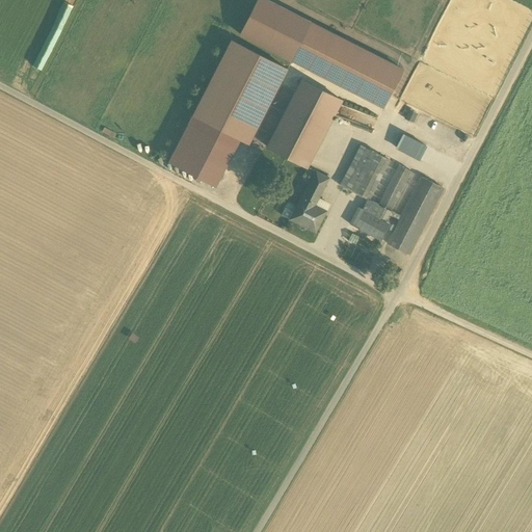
[(257,0),(240,34),(383,107),(402,70),(266,0),(257,0)]
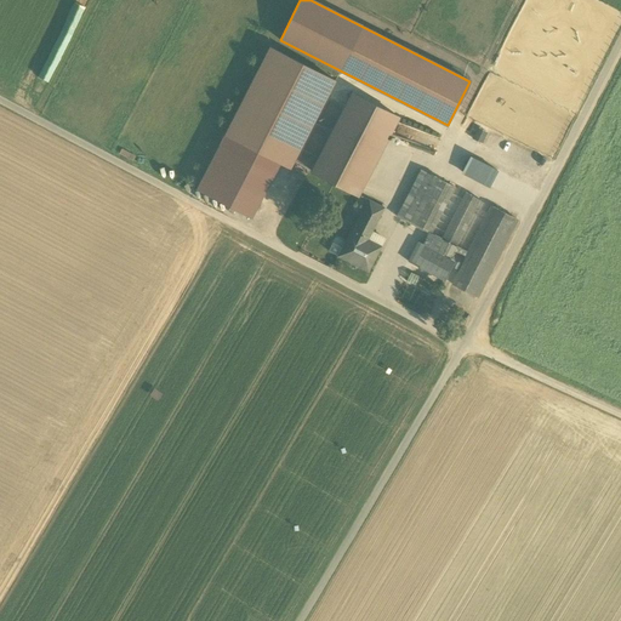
[(279,163),(290,167),(335,80),(269,47),(224,135),(279,163)]
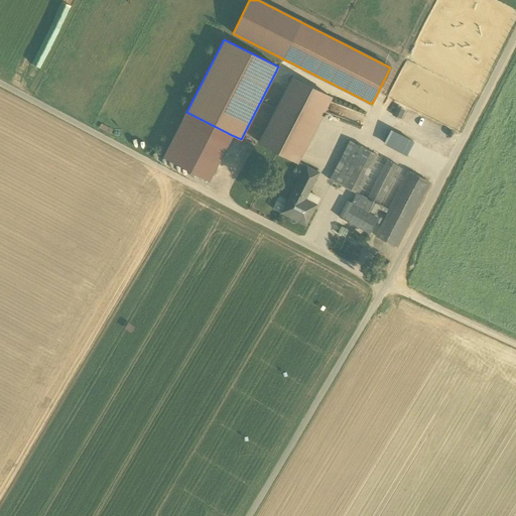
[(259,142),(297,162),(331,97),(292,78),(259,142)]
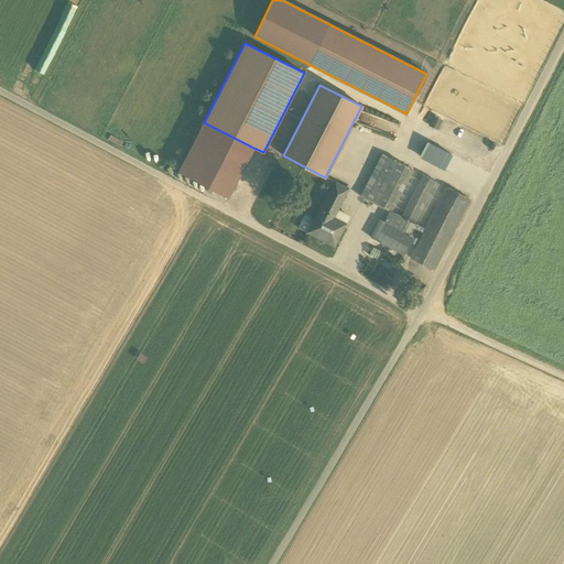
[(430,126),(437,129),(441,122),(433,119),(430,126)]
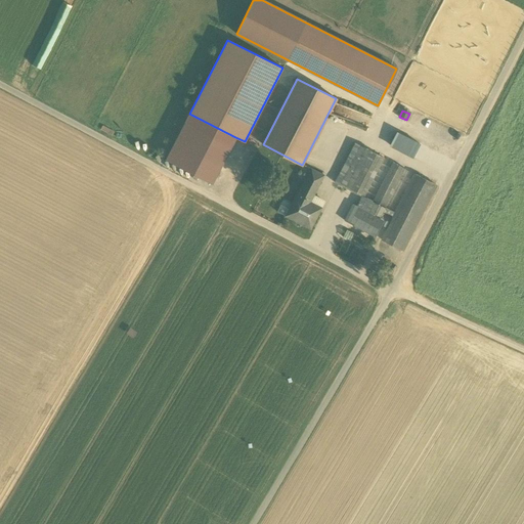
[(185,122),(231,145),(235,137),(189,114),(185,122)]
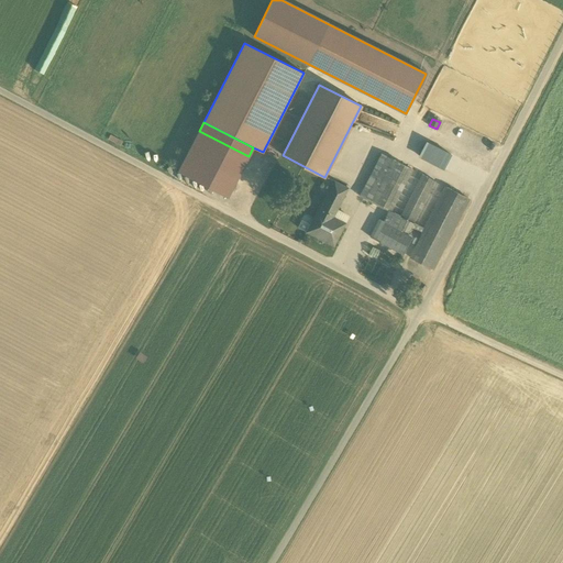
[(199,131),(179,170),(228,196),(249,156),(199,131)]
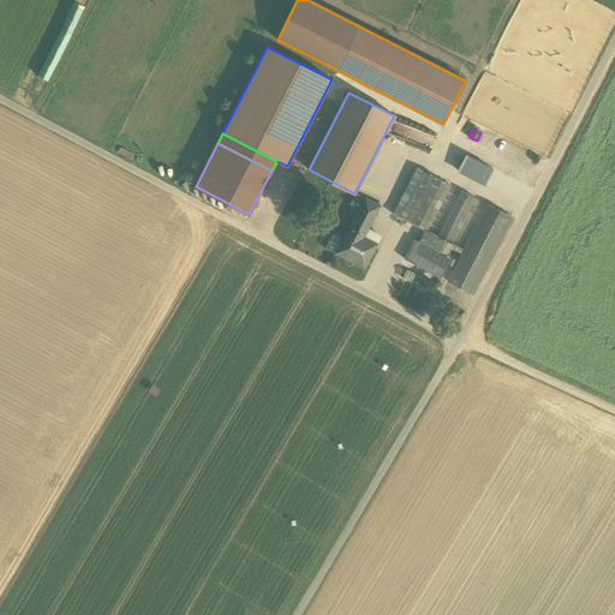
[(484,184),(493,168),(466,155),(458,171),(484,184)]
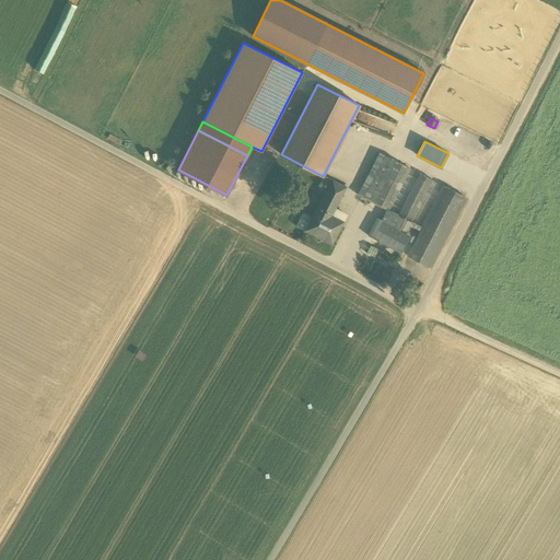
[(362,187),(374,194),(392,159),(380,153),(362,187)]
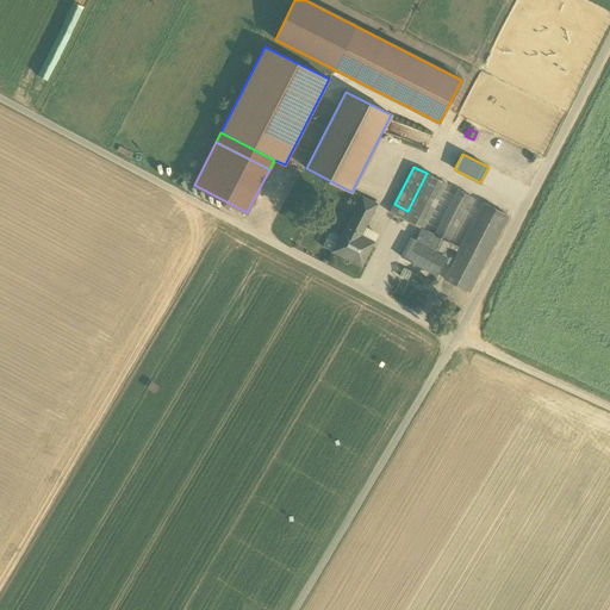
[(390,212),(423,230),(423,229),(447,184),(427,173),(408,211),(394,204),(393,204),(390,212)]
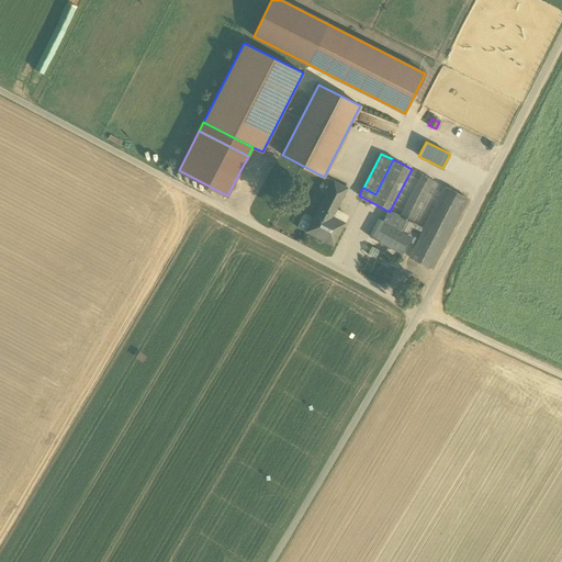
[(422,175),(400,215),(413,223),(434,180),(422,175)]
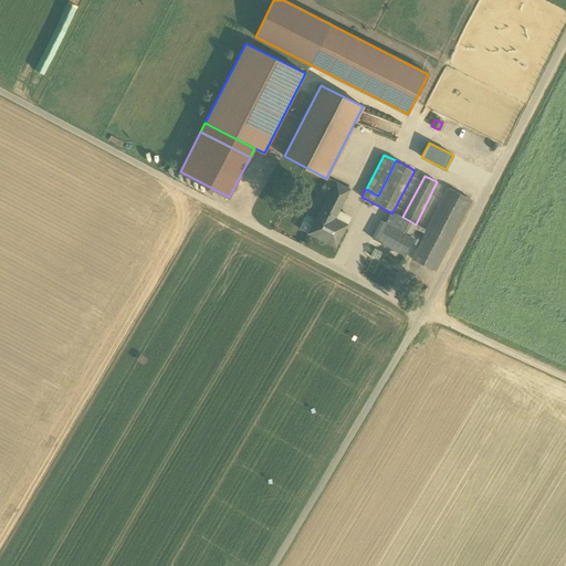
[(332,189),(346,197),(350,189),(336,181),(332,189)]
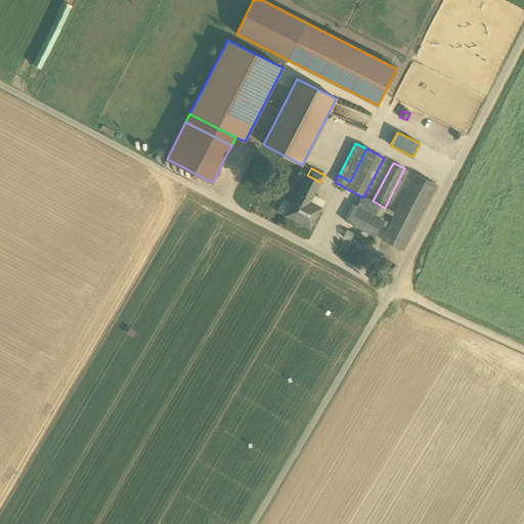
[(396,213),(385,208),(373,201),(363,197),(363,198),(357,208),(358,208),(349,223),(375,236),(384,220),(380,218),(383,211),(394,216),(382,239),(402,250),(436,184),(416,174),(396,213)]
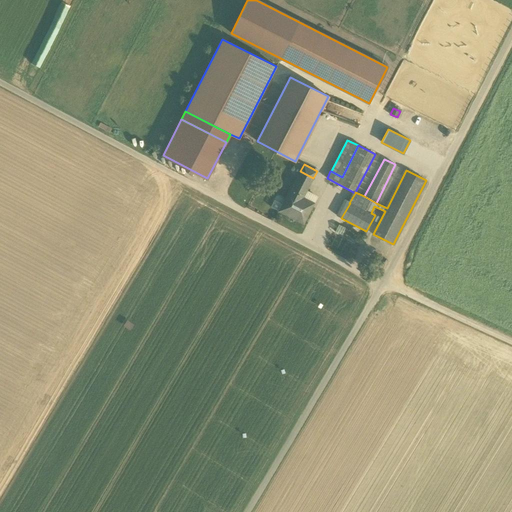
[(290,215),(304,222),(313,206),(301,200),(305,192),(306,193),(307,190),(313,178),(300,171),(287,198),(285,197),(282,204),(278,211),(289,217),(290,215)]
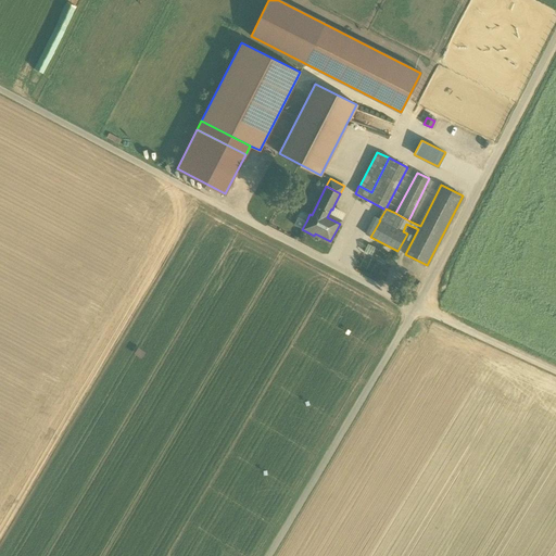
[(345,213),(333,206),(332,210),(331,209),(327,217),(340,224),(345,213)]
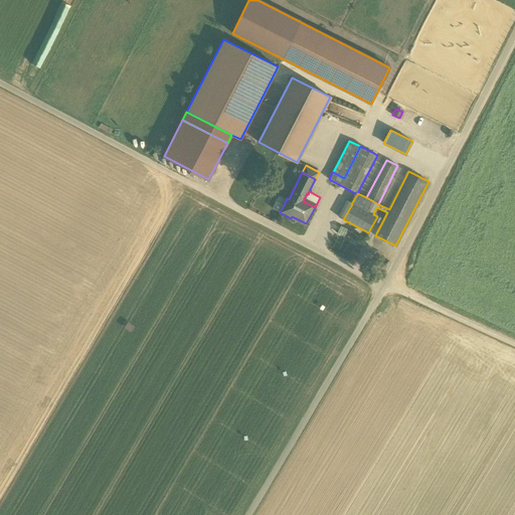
[(272,208),(280,212),(284,205),(276,201),(272,208)]
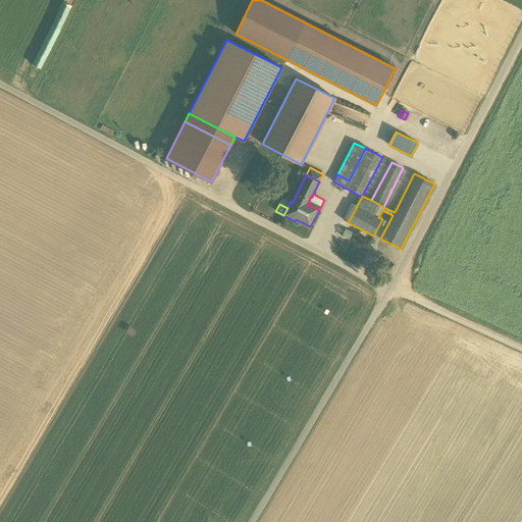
[(357,207),(356,207),(351,204),(343,219),(348,222),(357,207)]
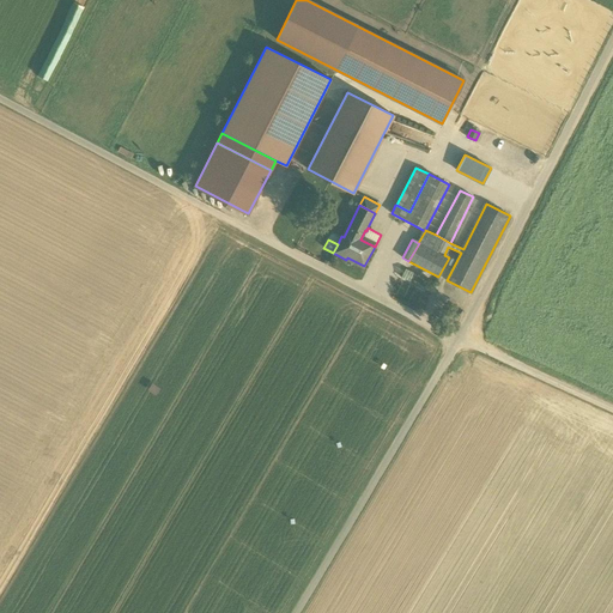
[(413,272),(406,268),(401,277),(410,281),(413,272)]
